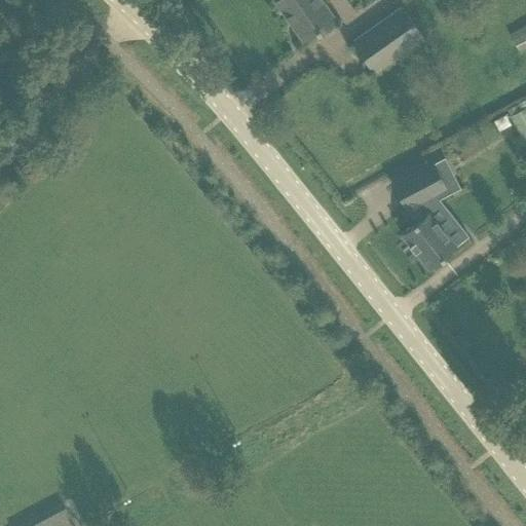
[(335,19),(322,0),(273,0),(303,41),(335,19)]
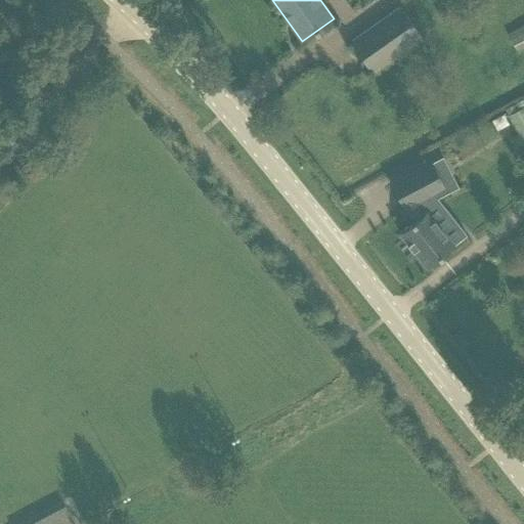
[(350,42),(373,73),(423,38),(400,6),(350,42)]
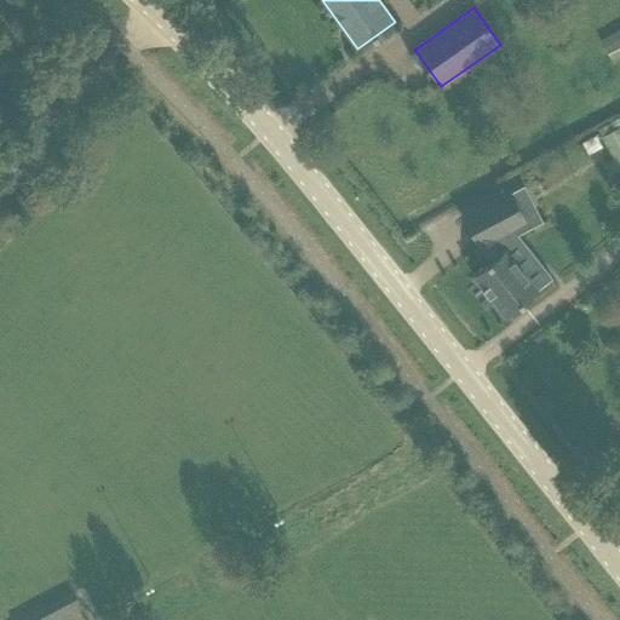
[(619,59),(619,33),(602,42),(613,64),(619,59)]
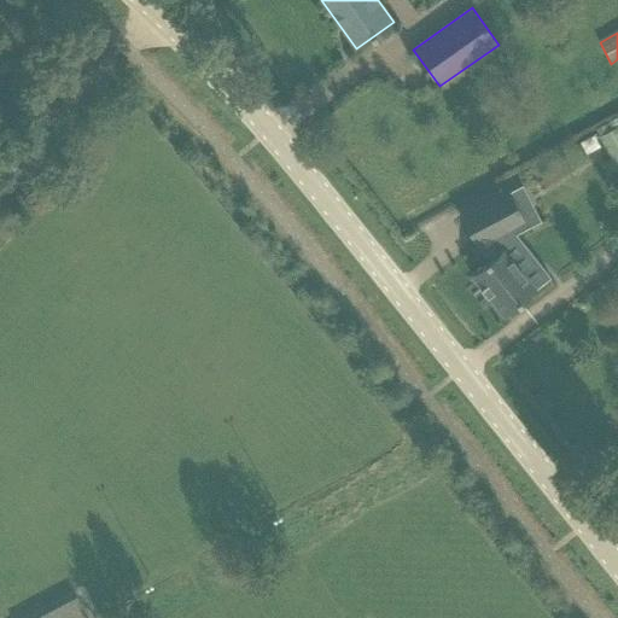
[(617,124),(600,135),(617,167),(617,124)]
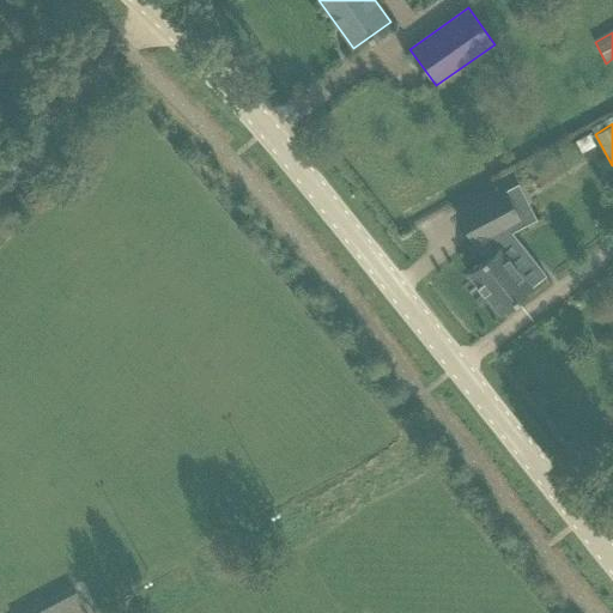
[(588,133),(575,140),(582,152),(594,145),(588,133)]
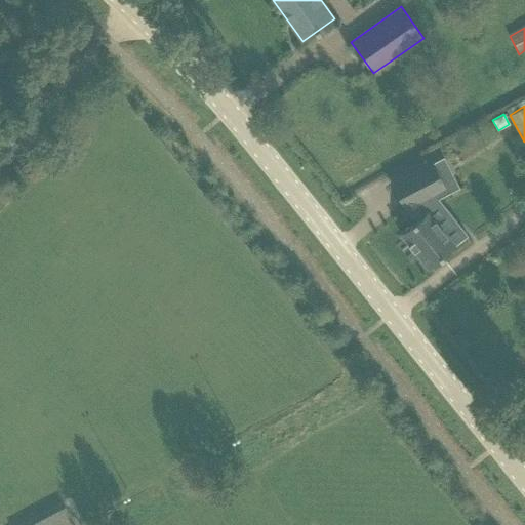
[(434,270),(445,260),(441,256),(455,246),(428,211),(426,212),(417,202),(445,188),(433,162),(391,184),(404,209),(406,208),(415,220),(400,233),(409,244),(408,245),(413,252),(414,251),(428,268),(431,266),(434,270)]
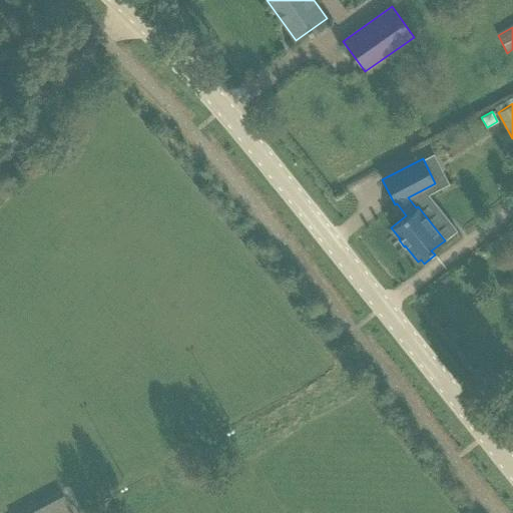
[(72,512),(63,495),(31,512),(30,512),(72,512)]
